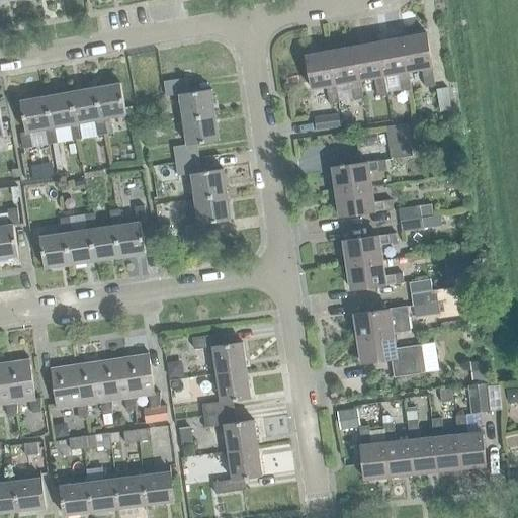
[(426,34),(403,38),(402,38),(409,73),(422,71),(425,89),(435,87),(431,69),(432,68),(426,34)]
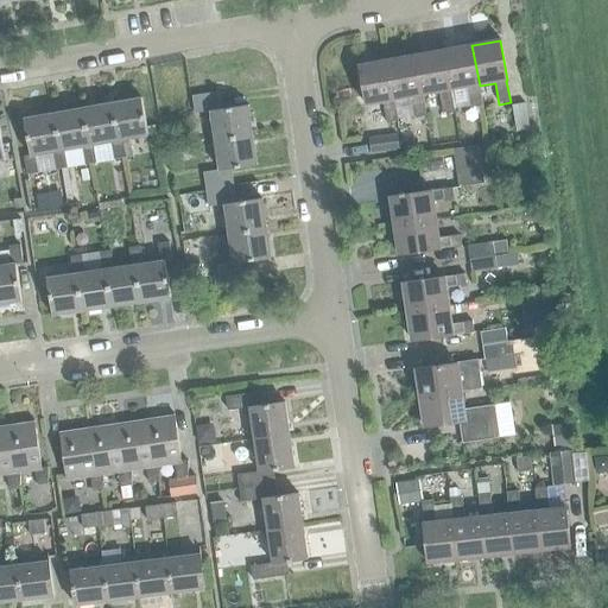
[(479,86),(480,86),(472,45),(444,50),(451,92),(467,88),(470,109),(483,107),(479,86)]
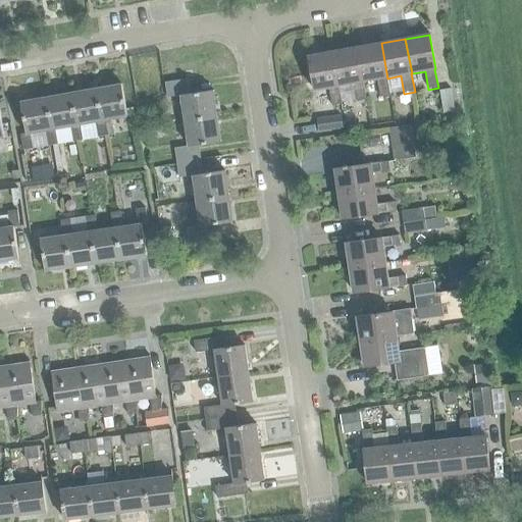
[(387,79),(381,43),(358,47),(364,83),(377,81),(380,98),(390,96),(387,79)]
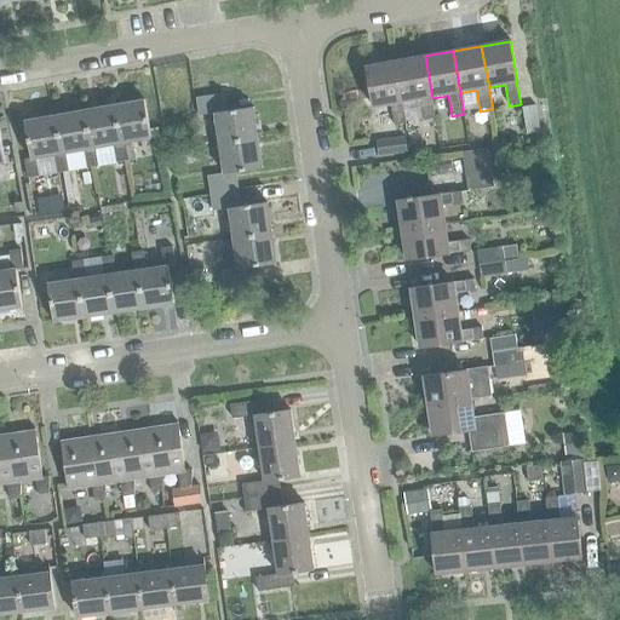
[(425,56),(395,62),(402,103),(420,101),(424,121),(436,120),(432,98),(425,56)]
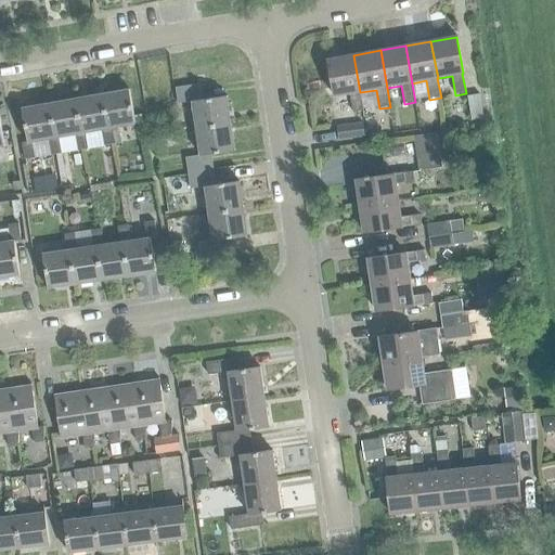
[(360,92),(353,55),(327,60),(335,98),(349,94),(352,114),(363,112),(360,92)]
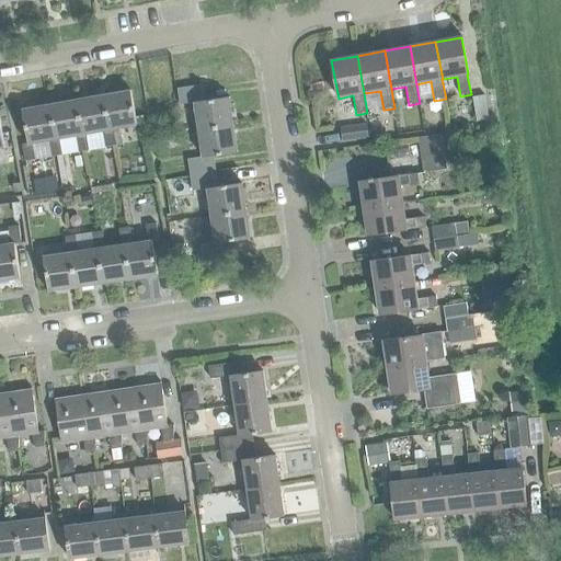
[(194,104),(198,132),(233,126),(230,99),(205,103),(203,88),(178,91),(180,106),(194,104)]
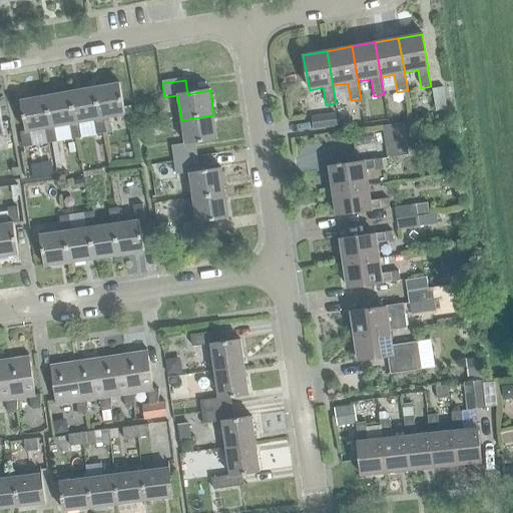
[(94,120),(96,135),(111,132),(109,118),(125,115),(119,83),(94,88),(99,120),(94,120)]
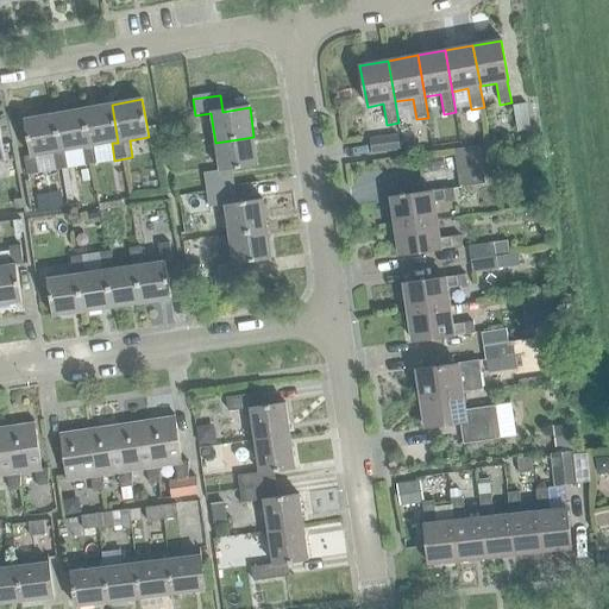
[(82,110),(89,148),(82,149),(86,165),(96,163),(94,146),(112,143),(118,143),(112,105),(82,110)]
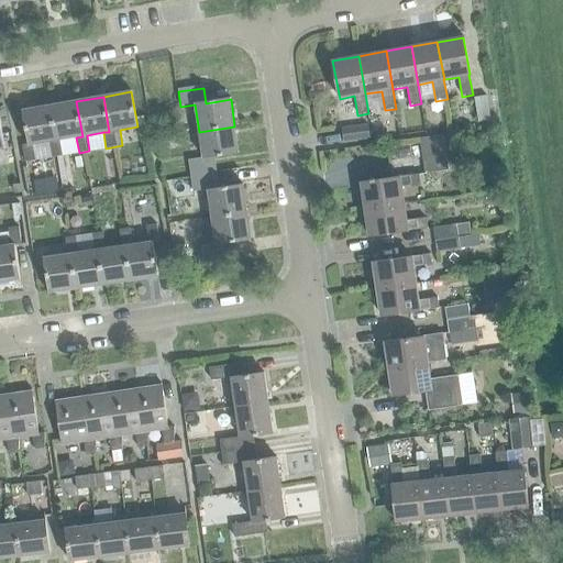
[(478,124),(490,122),(486,99),(474,100),(478,124)]
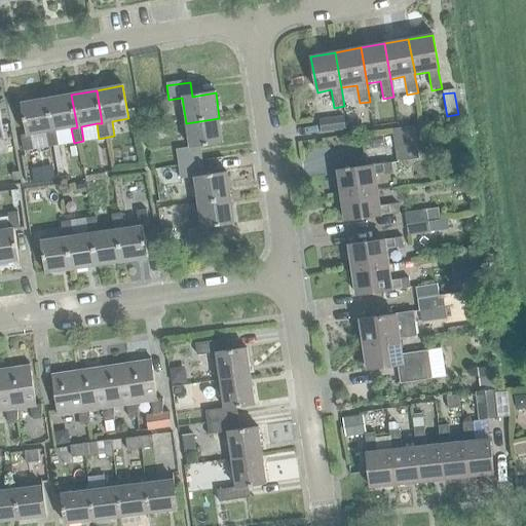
[(55,132),(71,128),(77,127),(71,95),(45,99),(51,132),(45,133),(48,147),(58,146),(55,132)]
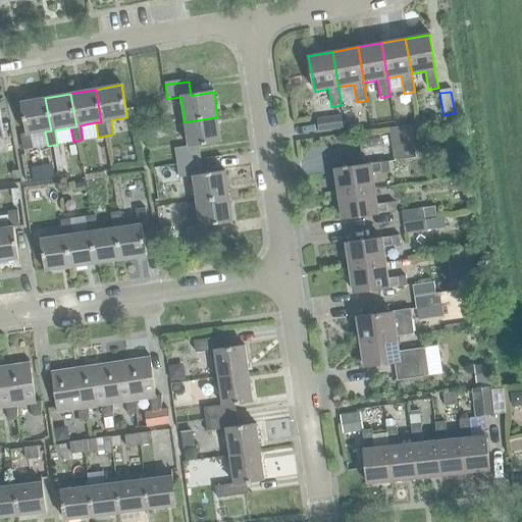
[(22,151),(33,149),(30,135),(45,132),(51,131),(45,98),(19,103),(25,135),(20,136),(22,151)]
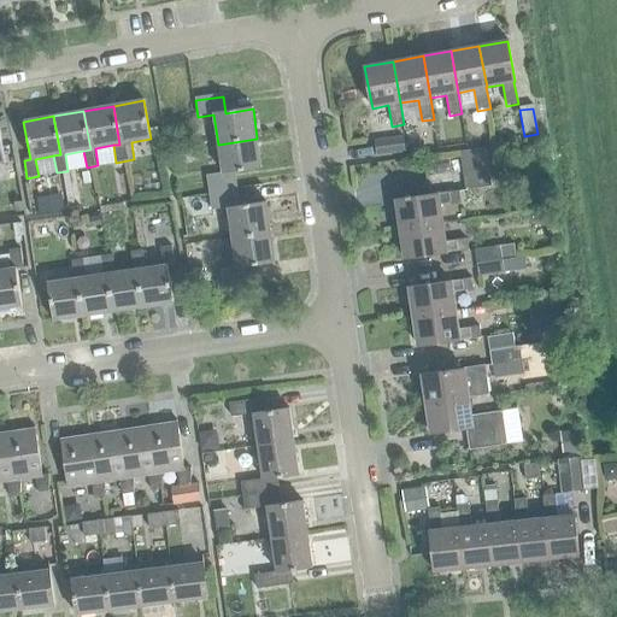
[(374,141),(376,157),(406,153),(404,136),(374,141)]
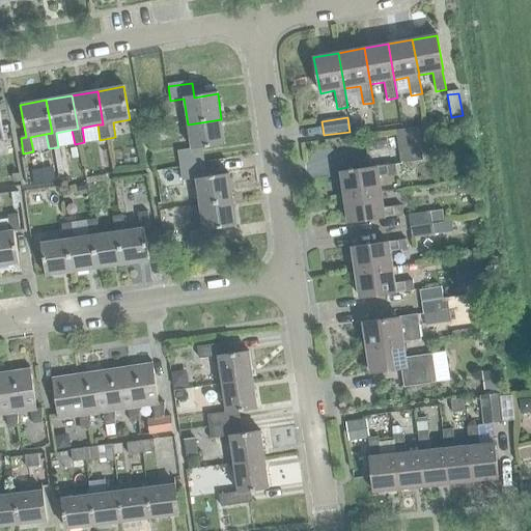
[(177,151),(180,167),(205,163),(203,147),(225,144),(221,119),(188,124),(191,149),(177,151)]
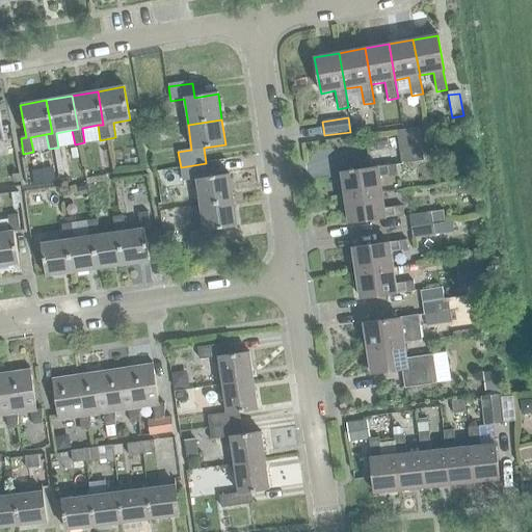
[(397,131),(397,133),(401,165),(423,162),(422,151),(419,128),(397,131)]
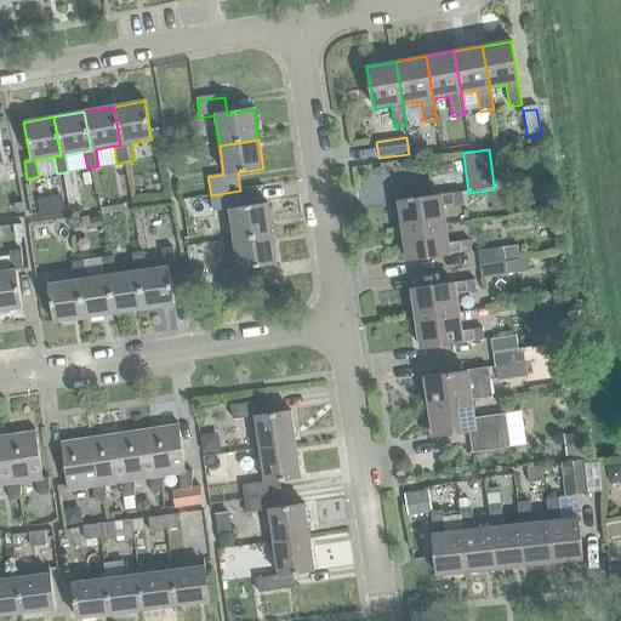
[(229,210),(234,240),(273,234),(268,205),(243,209),(240,191),(211,195),(182,199),(186,223),(215,218),(214,212),(229,210)]
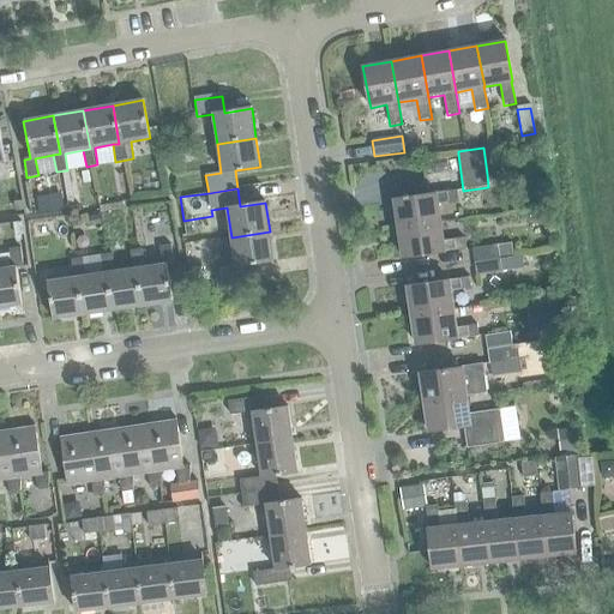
[(395,200),(398,229),(440,223),(438,205),(458,202),(456,191),(395,200)]
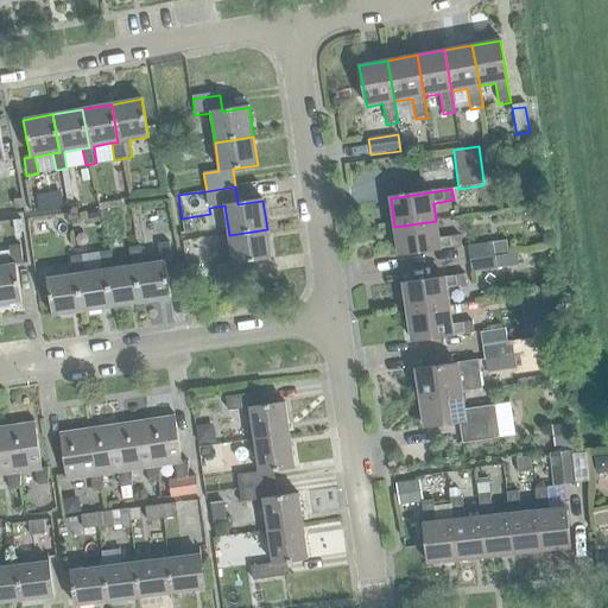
[(394,227),(399,255),(460,246),(458,235),(438,239),(436,221),(394,227)]
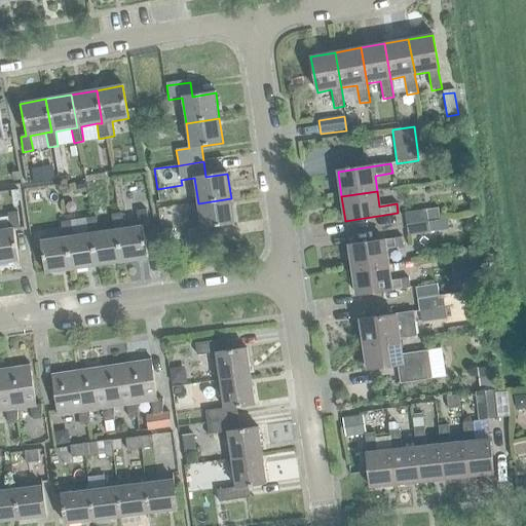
[(231,198),(198,203),(201,228),(188,230),(190,246),(214,242),(212,227),(234,224),(231,198)]
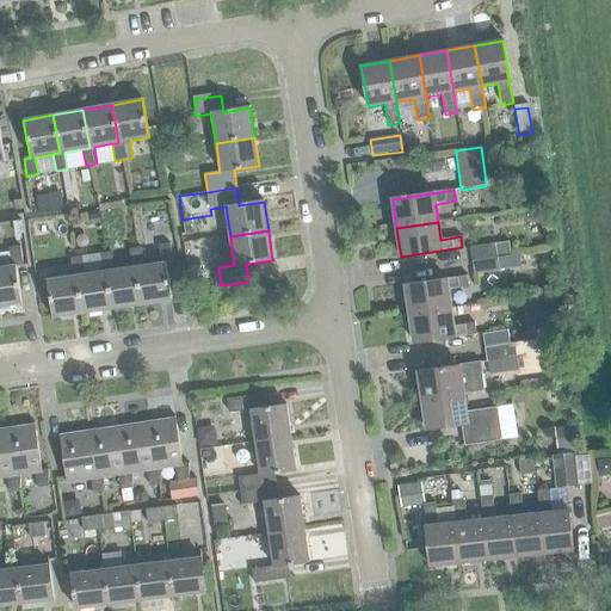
[(143,266),(136,267),(141,306),(172,301),(166,264),(173,263),(171,244),(159,246),(161,264),(143,266)]
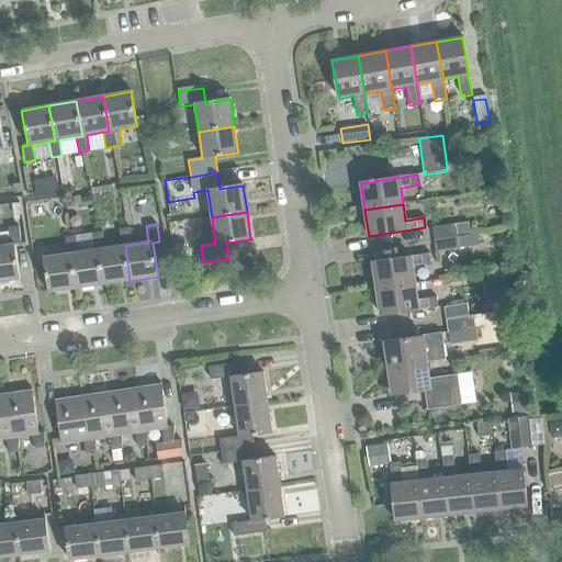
[(433,229),(434,239),(457,236),(470,235),(469,224),(433,229)]
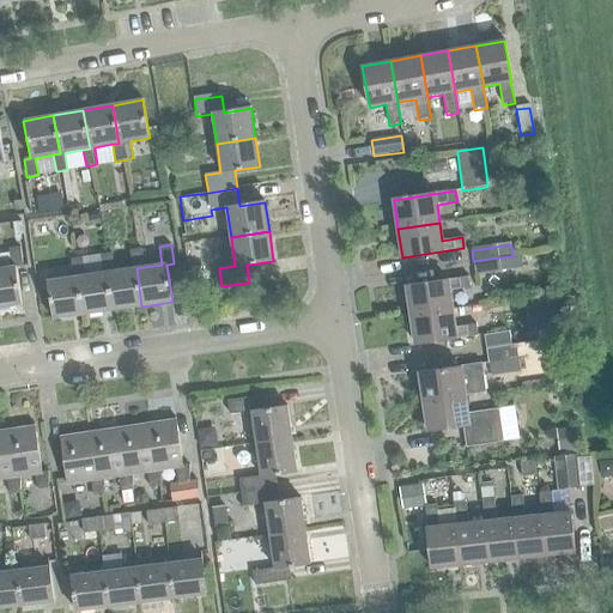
[(0,307),(22,304),(16,267),(23,266),(20,247),(8,249),(12,267),(0,268),(0,307)]
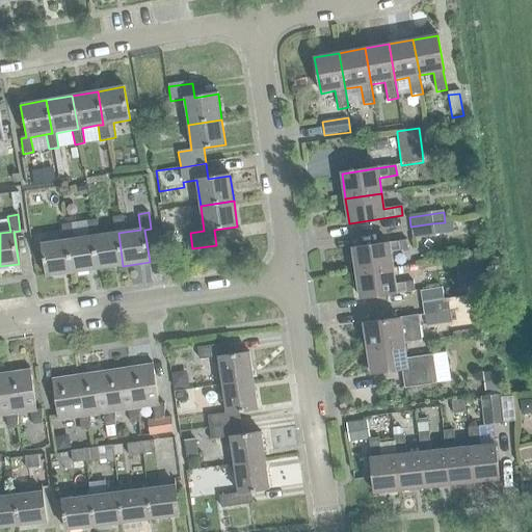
[(92,237),(98,270),(123,266),(118,233),(125,232),(123,216),(112,217),(115,233),(99,236),(92,237)]
